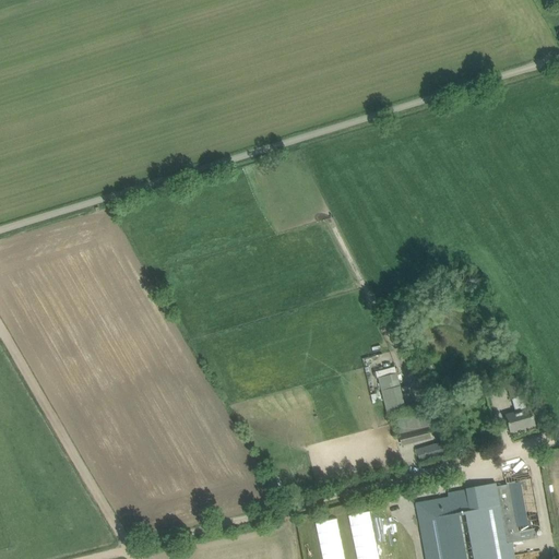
[(395,367),(373,372),(376,379),(378,378),(384,401),(388,416),(405,412),(400,388),(395,367)]
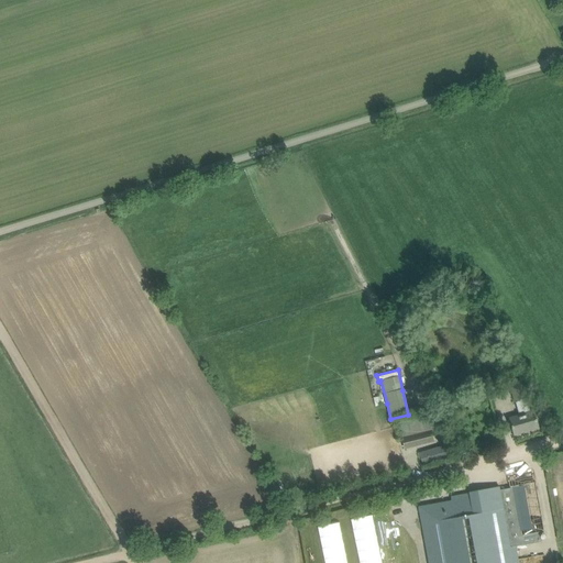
[(522,379),(511,383),(509,383),(515,403),(517,401),(528,399),(522,379)]
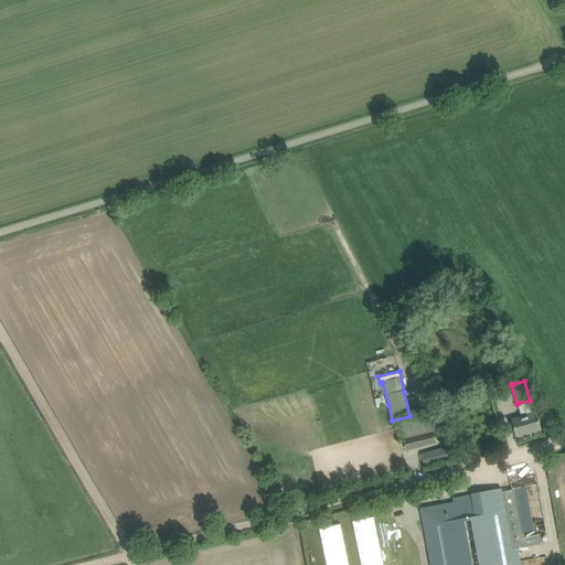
[(511,419),(513,427),(515,437),(541,430),(536,412),(511,419)]
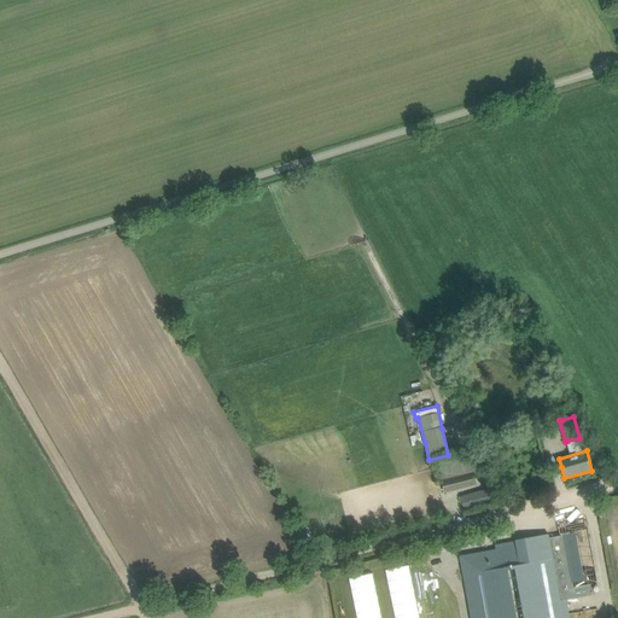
[(467,455),(436,464),(441,481),(473,472),(471,460),(468,461),(467,455)]
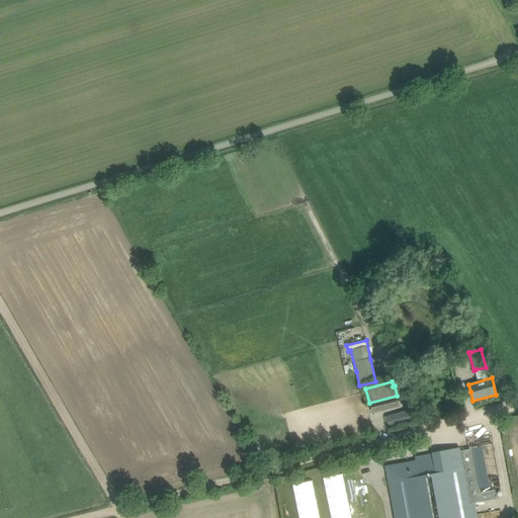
[(397,396),(369,403),(372,413),(381,411),(381,407),(399,403),(397,396)]
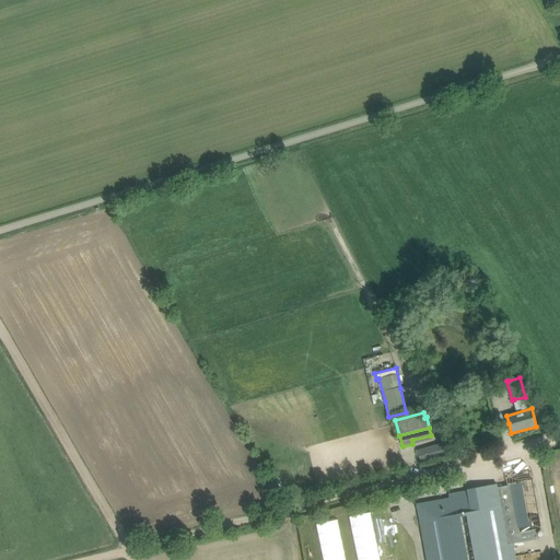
[(446,442),(422,448),(426,459),(450,453),(446,442)]
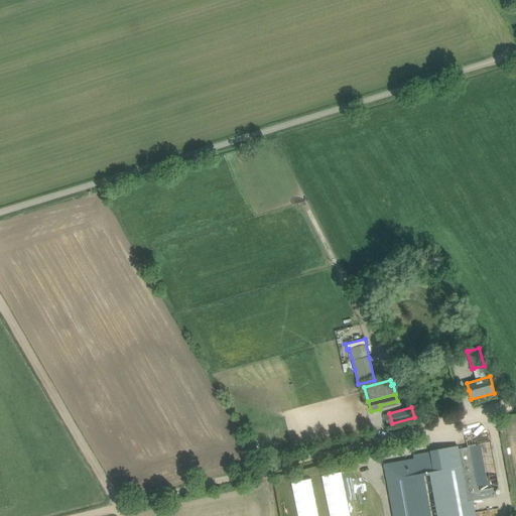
[(468,448),(459,450),(458,446),(429,452),(431,461),(389,469),(397,515),(470,515),(467,501),(496,496),(494,487),(498,486),(489,435),(467,439),(468,448)]
